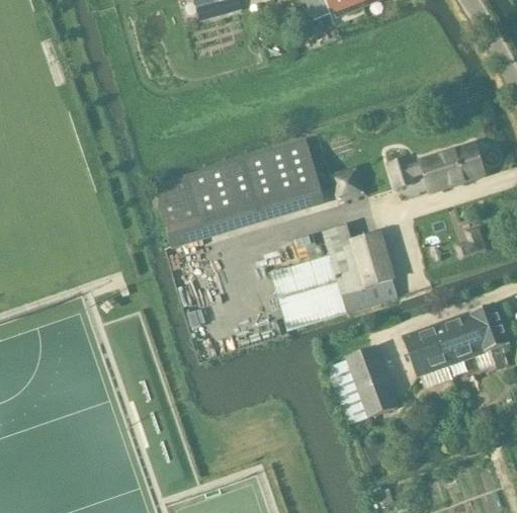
[(214,0),(218,9),(242,2),(241,0),(214,0)]
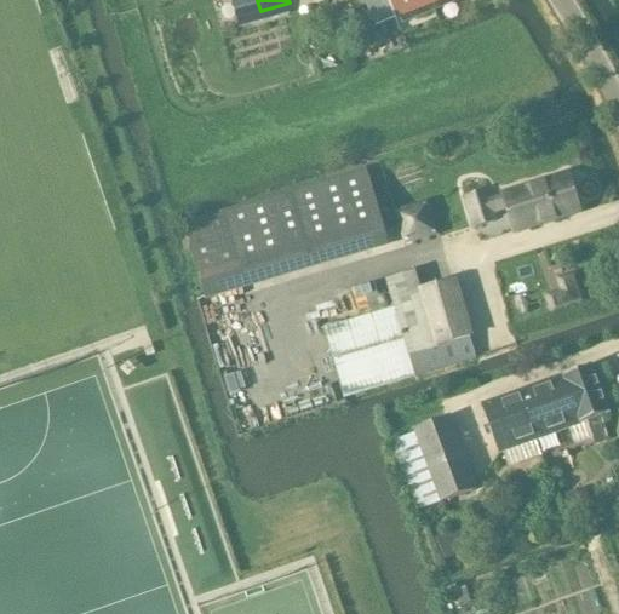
[(367,0),(376,21),(396,13),(399,18),(445,0),(367,0)]
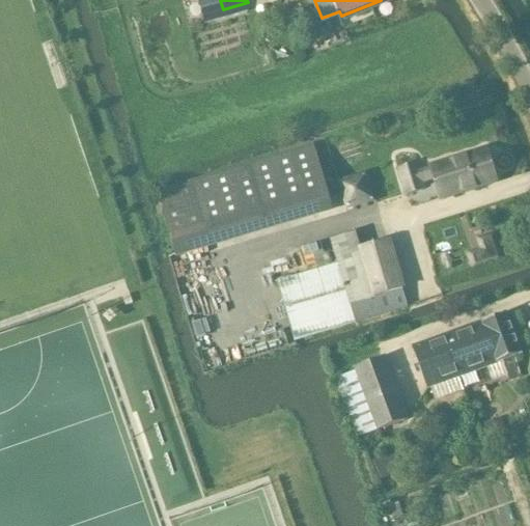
[(157,187),(177,254),(334,208),(330,195),(342,191),(346,206),(375,198),(367,168),(338,175),(339,178),(326,183),(314,141),(157,187)]
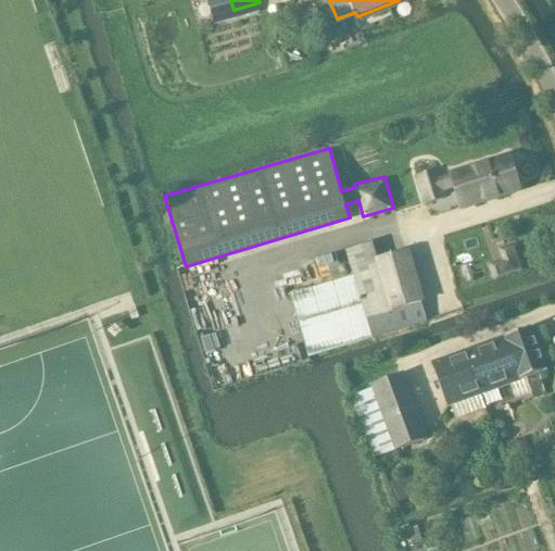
[(461,204),(518,186),(508,153),(450,172),(461,204)]
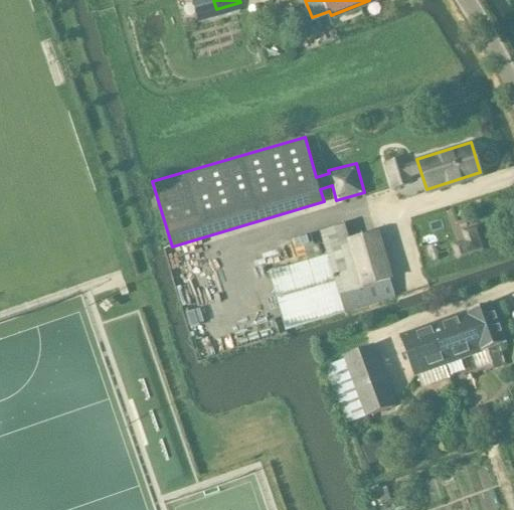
[(403,155),(386,160),(393,185),(410,180),(403,155)]
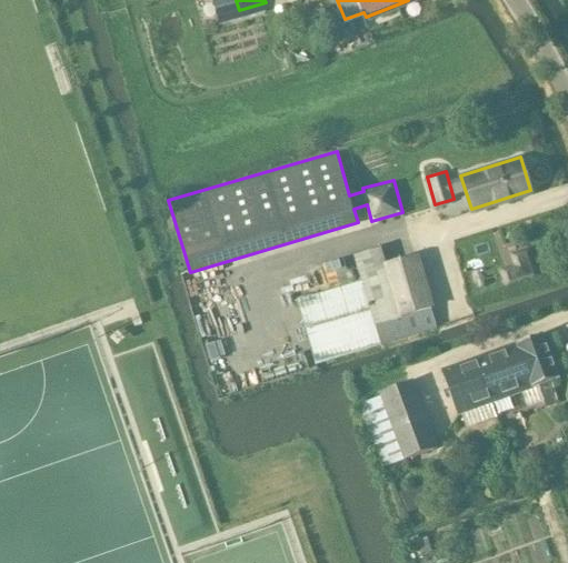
[(296,297),(314,361),(436,324),(416,253),(386,262),(380,244),(354,252),(361,278),(296,297)]
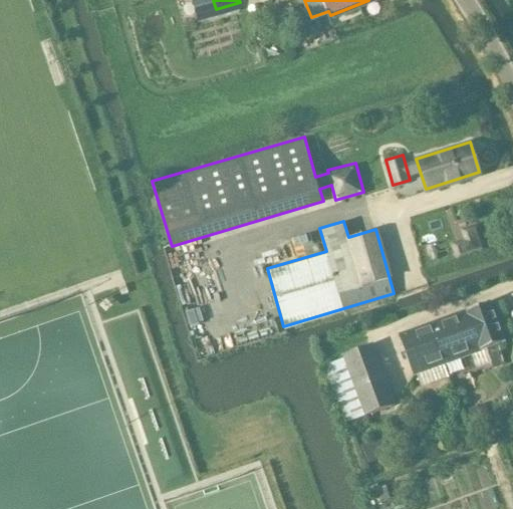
[(454,231),(461,254),(488,245),(481,223),(454,231)]
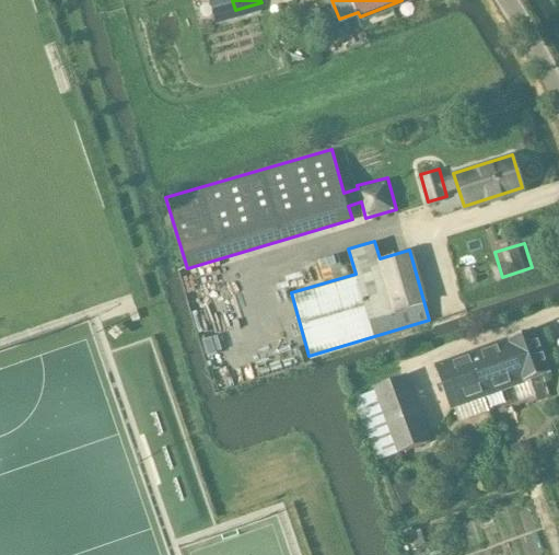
[(534,326),(468,350),(437,361),(453,405),(550,369),(534,326)]
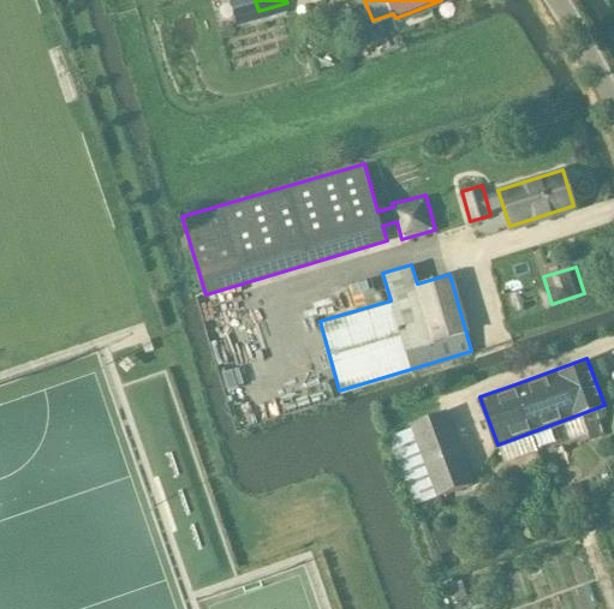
[(411,422),(412,427),(388,435),(413,503),(472,482),(445,410),(411,422)]
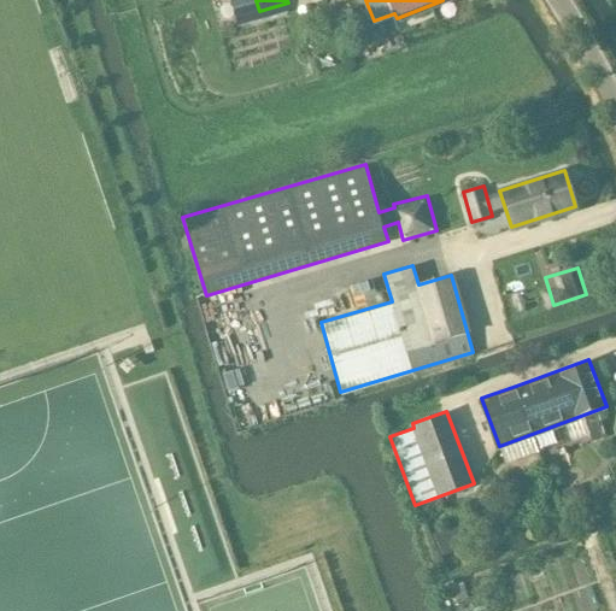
[(615,434),(610,419),(594,426),(602,445),(615,439),(615,434)]
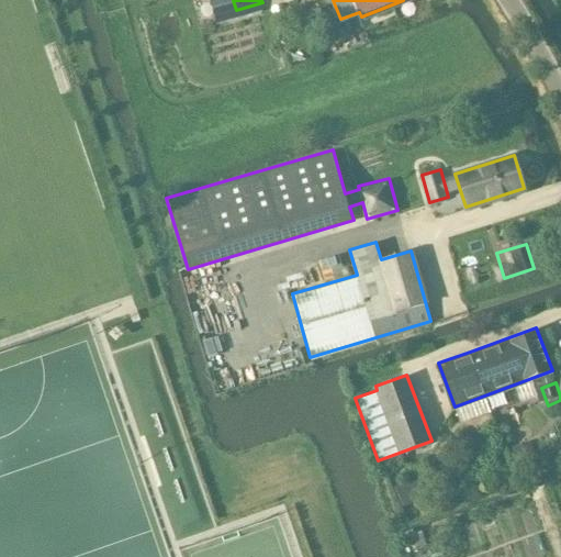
[(515,444),(525,470),(539,465),(529,438),(515,444)]
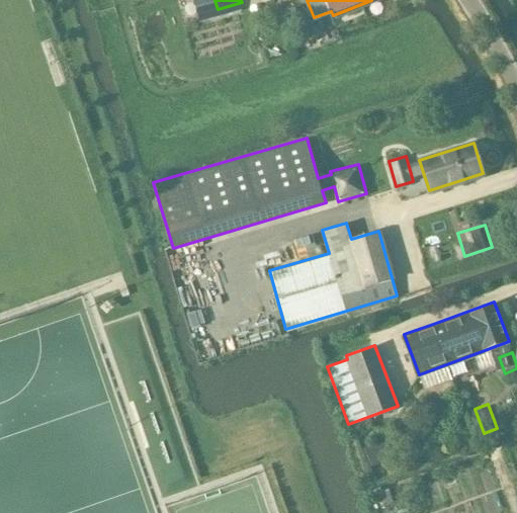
[(366,445),(372,460),(391,452),(384,437),(366,445)]
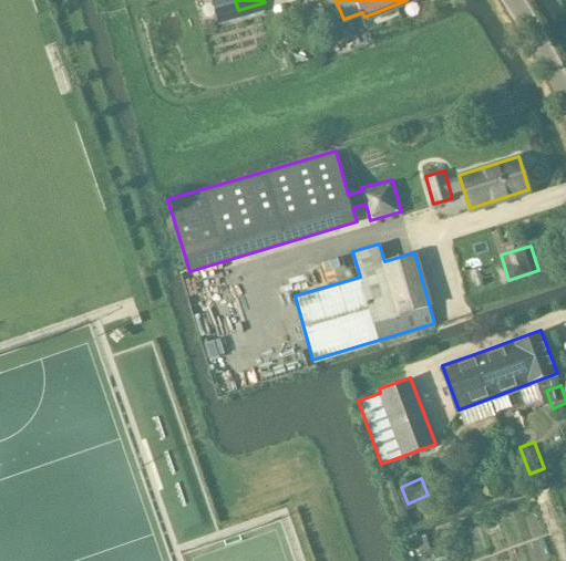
[(431,530),(418,534),(422,547),(435,542),(431,530)]
